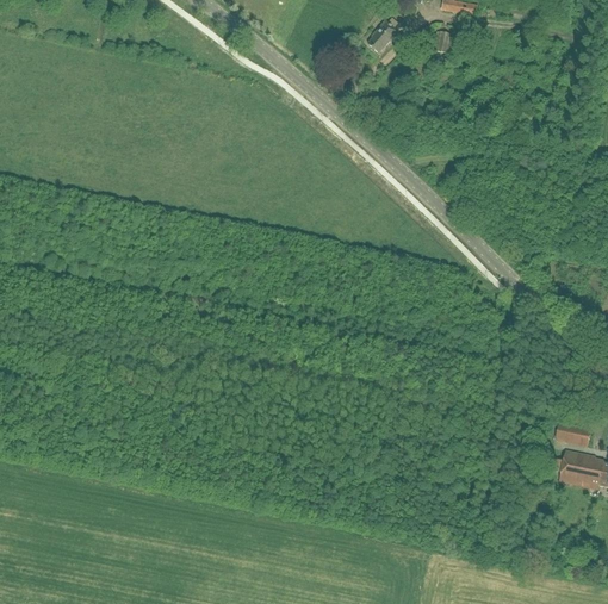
[(472,13),(476,2),(464,0),(440,0),(439,6),(472,13)]
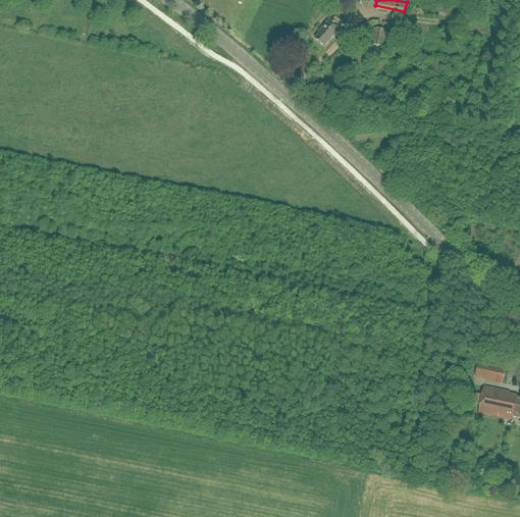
[(333,32),(340,24),(327,14),(316,28),(317,29),(312,34),(322,43),(332,31),(333,32)]
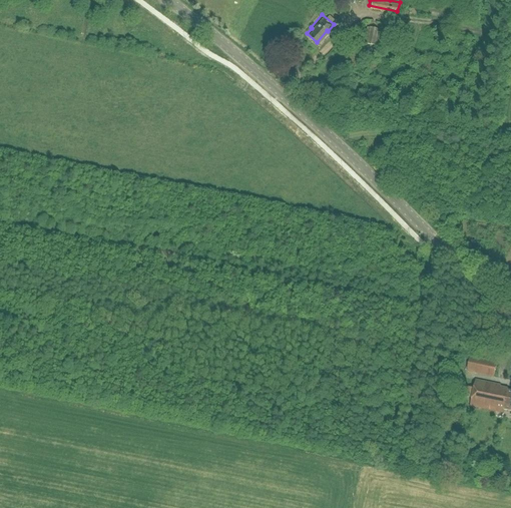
[(377,42),(378,34),(380,27),(365,24),(363,39),(377,42)]
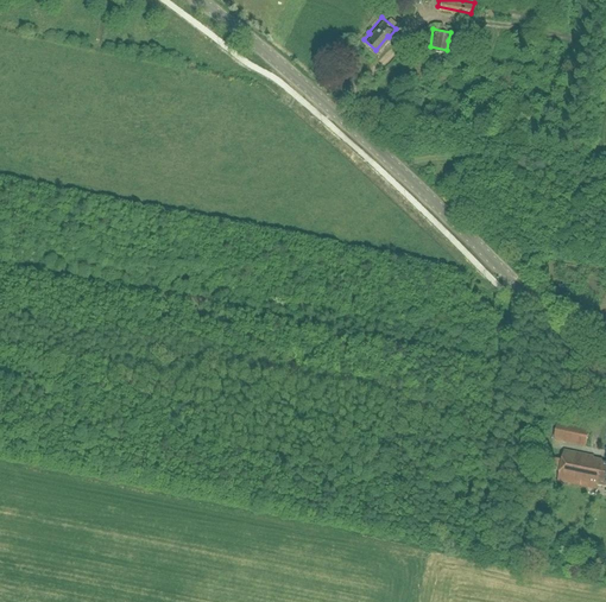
[(455,29),(453,29),(450,42),(474,45),(477,33),(455,29)]
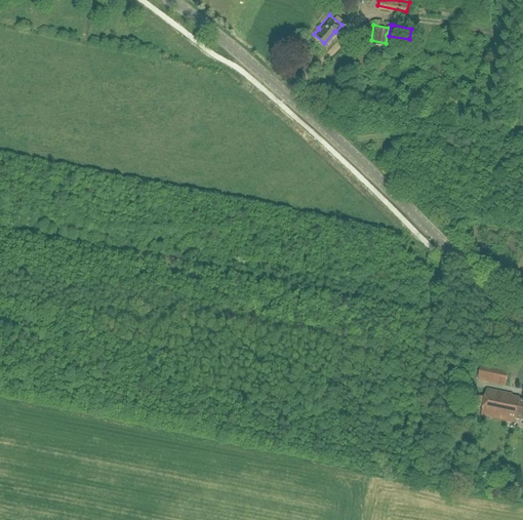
[(478,361),(475,375),(504,382),(507,367),(478,361)]
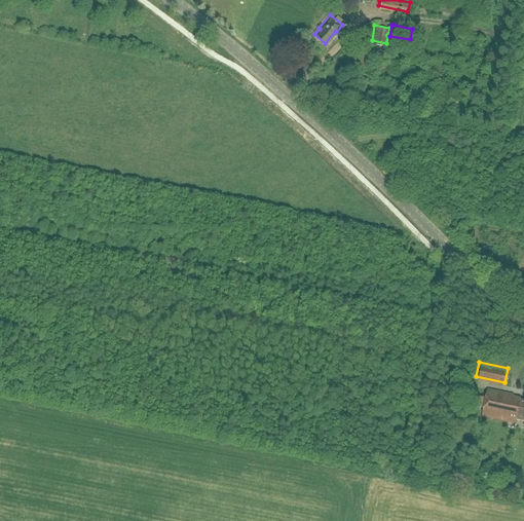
[(523,417),(523,397),(518,397),(518,395),(512,394),(512,391),(485,386),(480,412),(503,417),(503,421),(509,422),(510,418),(513,419),(514,415),(523,417)]
